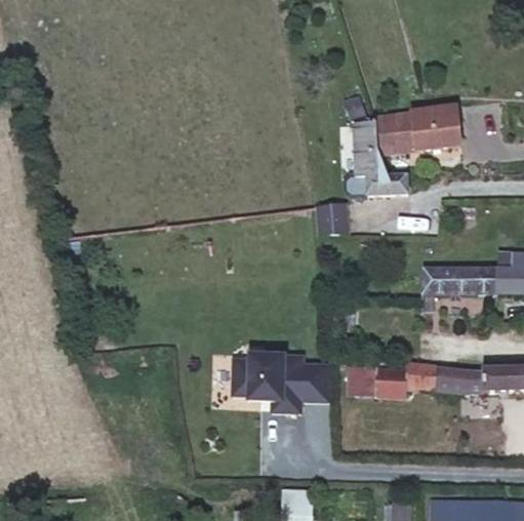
[(459,144),(455,104),(410,110),(410,112),(375,116),(379,153),(459,144)]
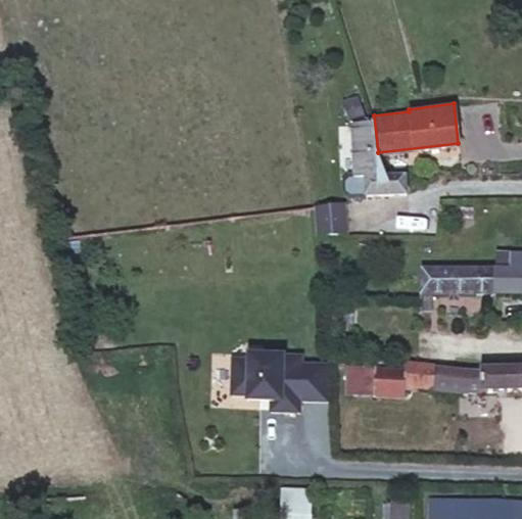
[(385,174),(377,153),(373,121),(351,121),(353,175),(365,174),(366,192),(406,191),(405,173),(385,174)]
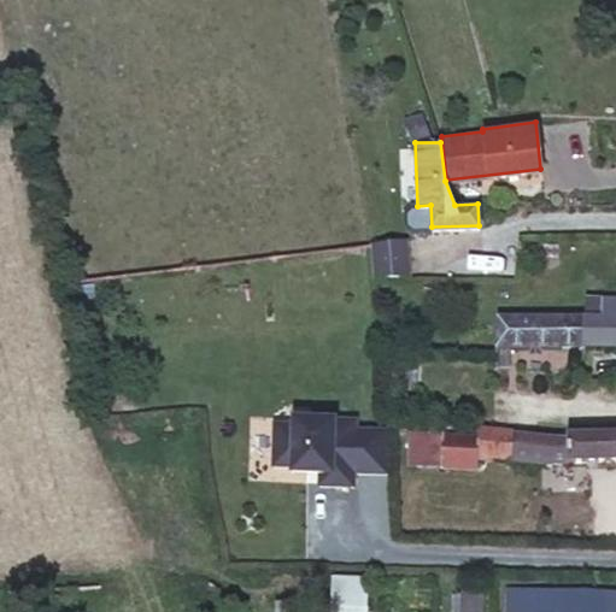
[(412,228),(432,227),(430,205),(417,206),(411,205),(406,212),(406,222),(412,228)]
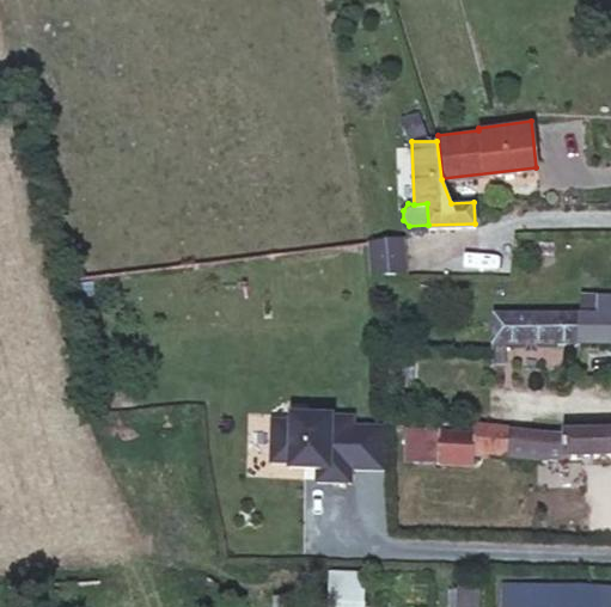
[(404,271),(402,234),(368,239),(371,273),(404,271)]
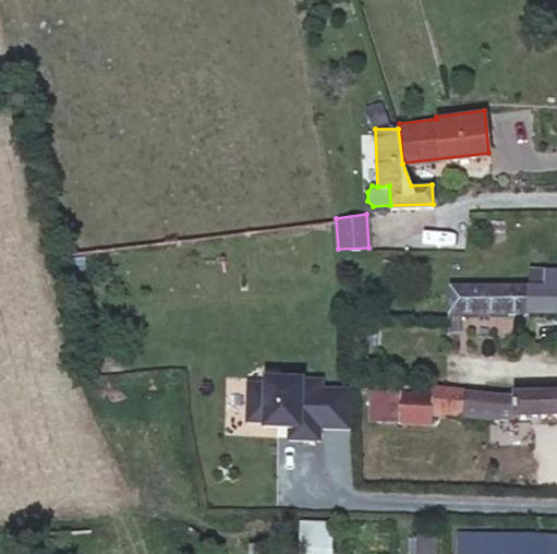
[(556,310),(556,266),(543,266),(543,272),(528,271),(528,285),(525,284),(525,310),(556,310)]
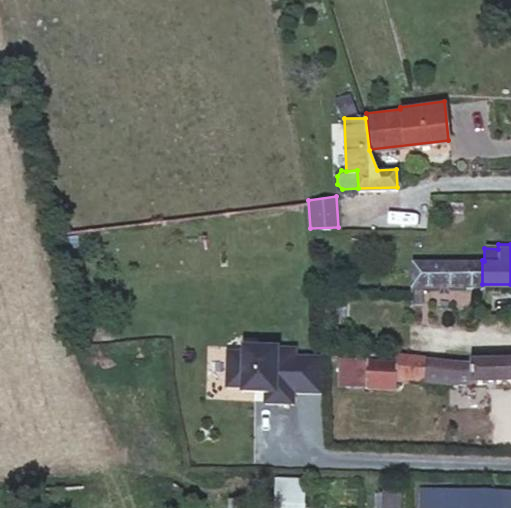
[(482,284),(482,260),(412,260),(411,301),(422,300),(422,285),(482,284)]
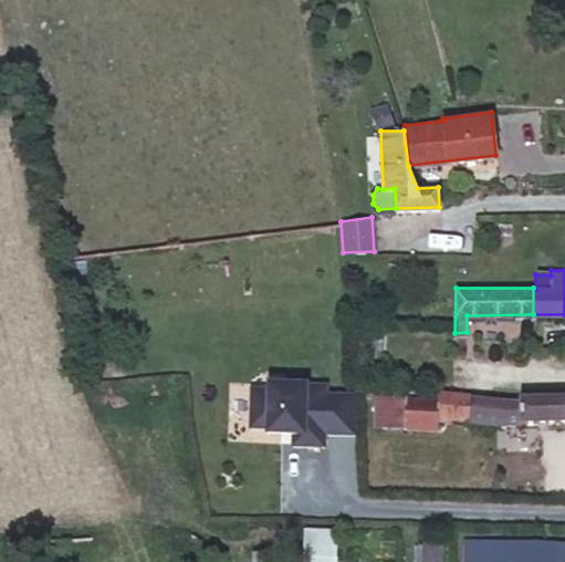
[(292,443),(323,444),(324,429),(353,430),(352,393),(325,392),(325,383),(268,381),(268,386),(250,386),(249,425),(268,425),(268,430),(293,432),(292,443)]
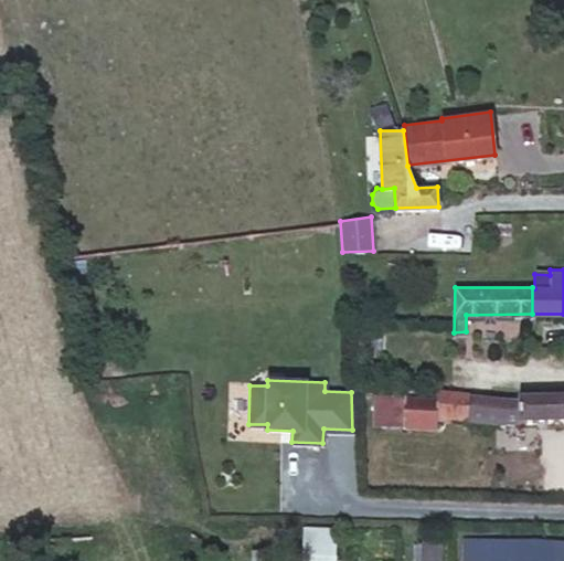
[(563,393),(518,395),(518,397),(497,395),(437,390),(436,397),(403,394),(402,425),(435,426),(435,414),(497,420),(563,417),(563,393)]
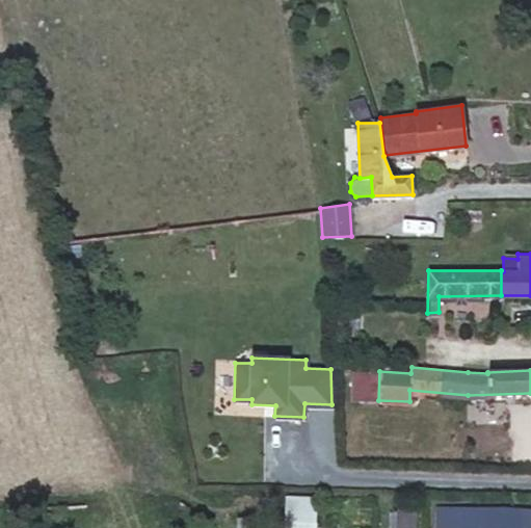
[(315,527),(316,498),(288,497),(287,527),(315,527)]
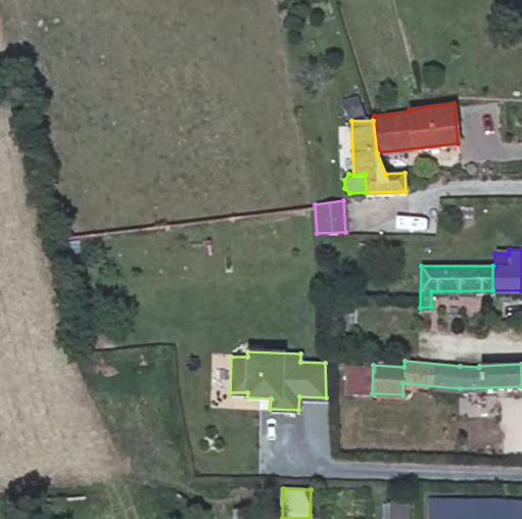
[(389,499),(387,518),(410,518),(411,500),(389,499)]
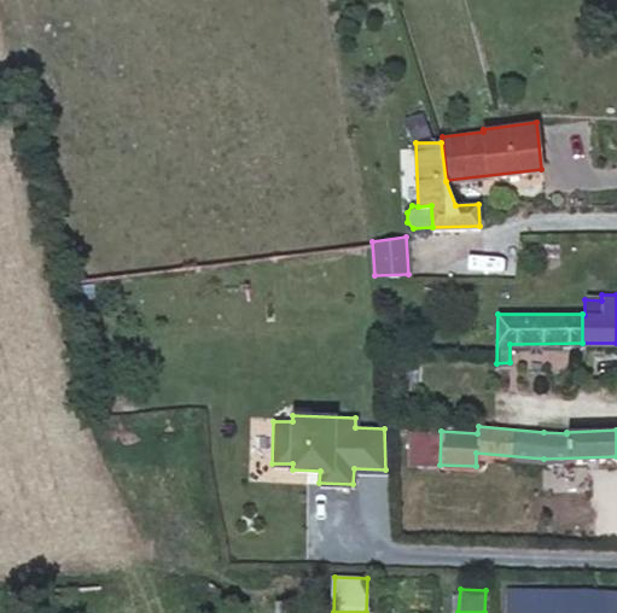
[(563,591),(507,589),(506,612),(605,612),(606,590),(563,589),(563,591)]
